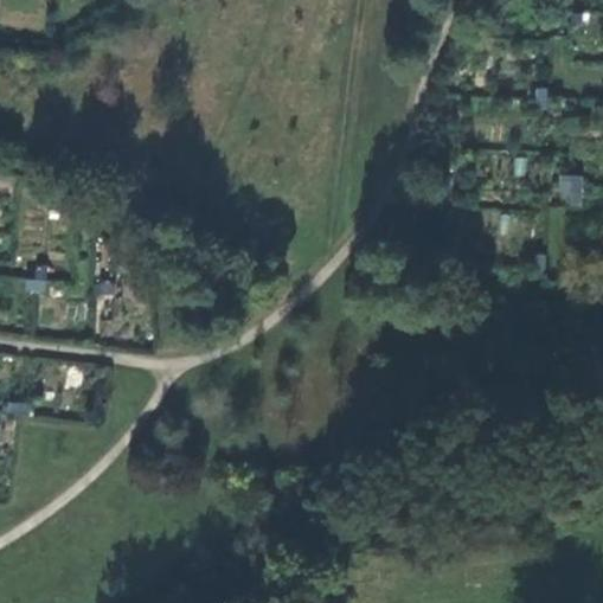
[(534,113),(546,114),(547,88),(536,87),(534,113)]
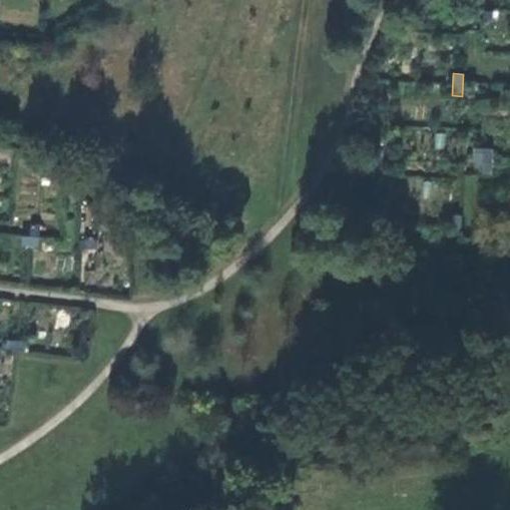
[(483,158),(483,167),(493,166),(494,148),(474,146),(473,157),(483,158)]
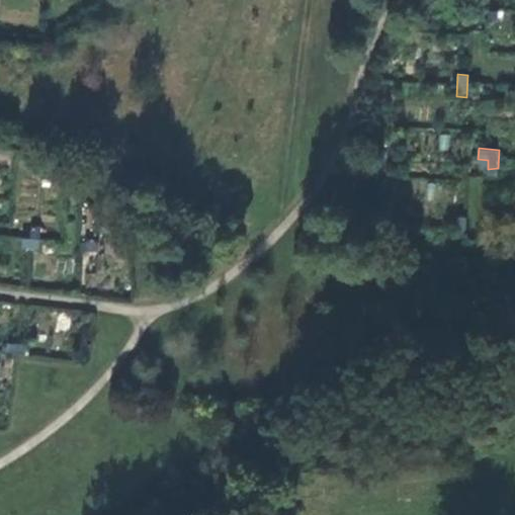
[(454,236),(463,237),(464,218),(455,217),(454,236)]
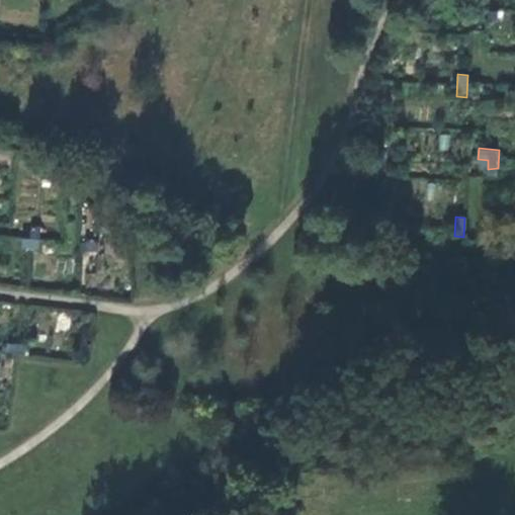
[(19,248),(37,248),(38,229),(29,228),(28,237),(20,236),(19,248)]
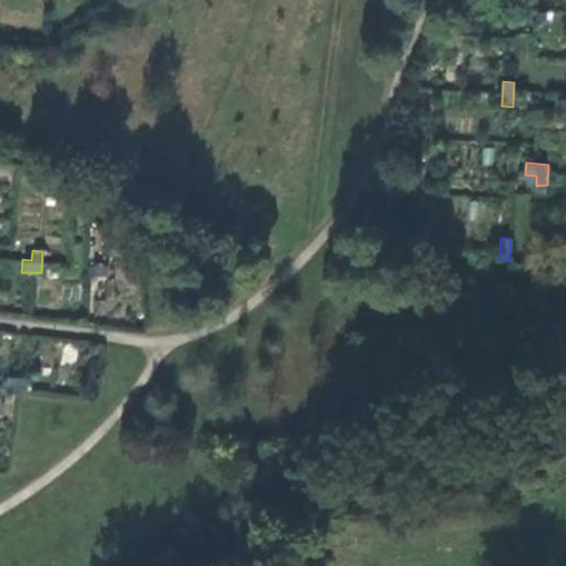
[(87,279),(98,280),(98,269),(87,268),(87,279)]
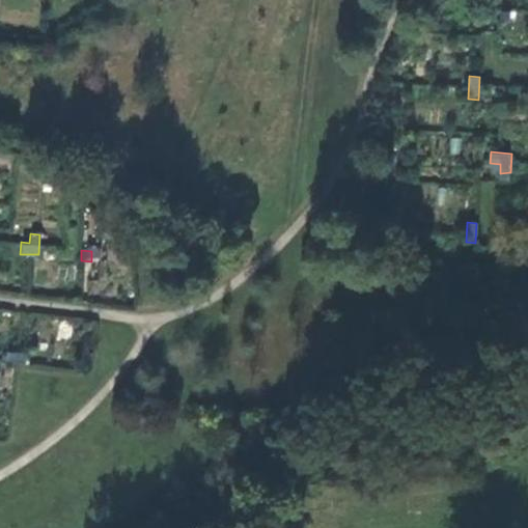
[(4,362),(24,364),(26,354),(5,352),(4,362)]
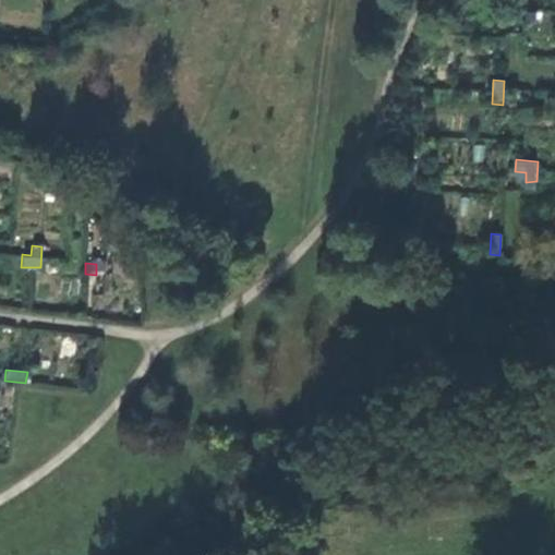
All buildings are outlined.
